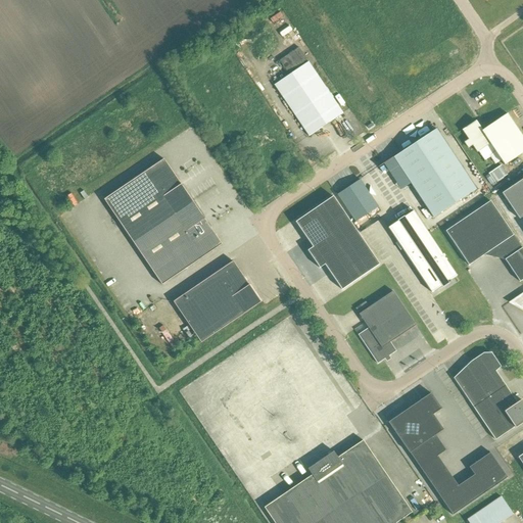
[(274,86),(308,137),(342,113),(308,62),(274,86)]
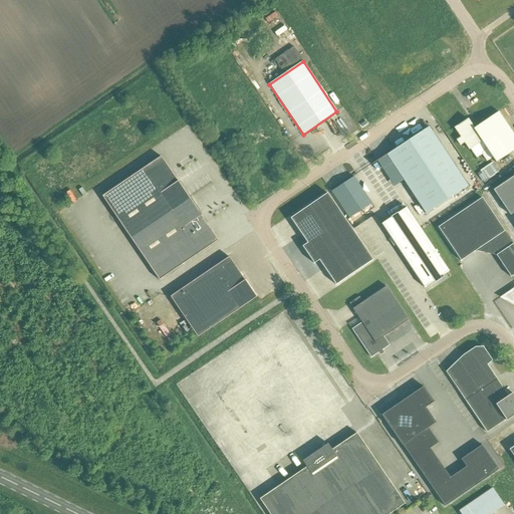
[(481,142),(495,163),(513,150),(513,136),(498,112),(473,129),(467,119),(454,127),(460,138),(456,140),(460,146),(464,143),(469,150),(481,142)]
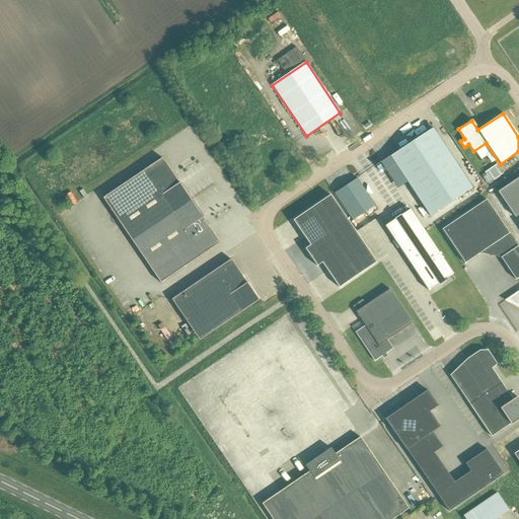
[(433,129),(390,157),(430,216),(472,188),(433,129)]
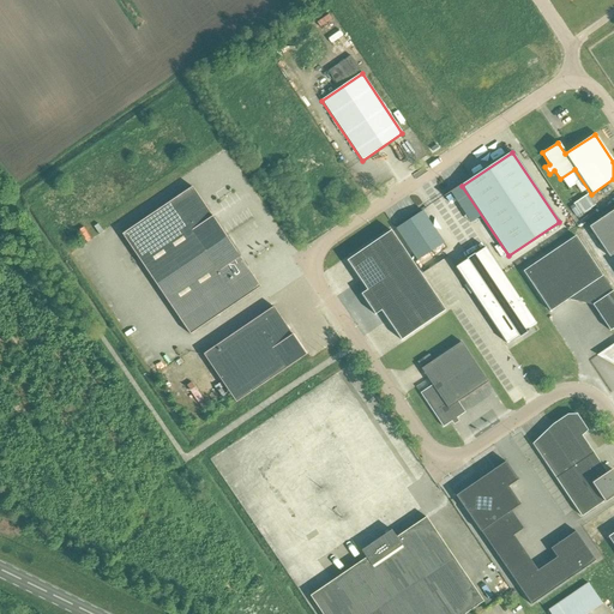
[(192,187),(121,235),(190,336),(260,288),(192,187)]
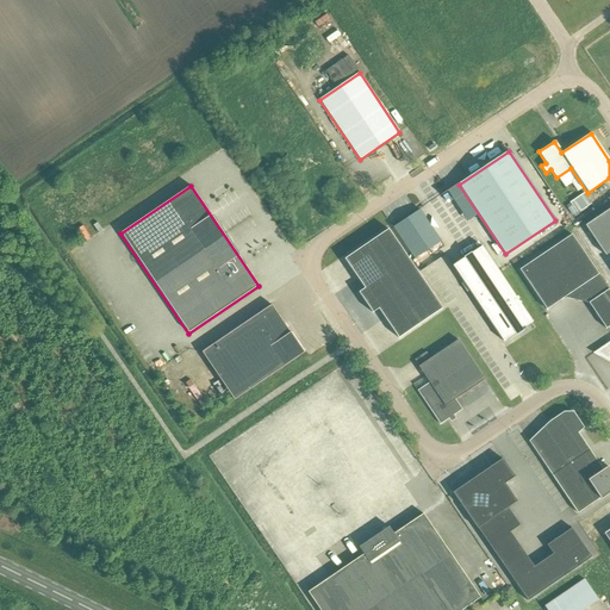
[(574,215),(593,203),(586,192),(567,204),(574,215)]
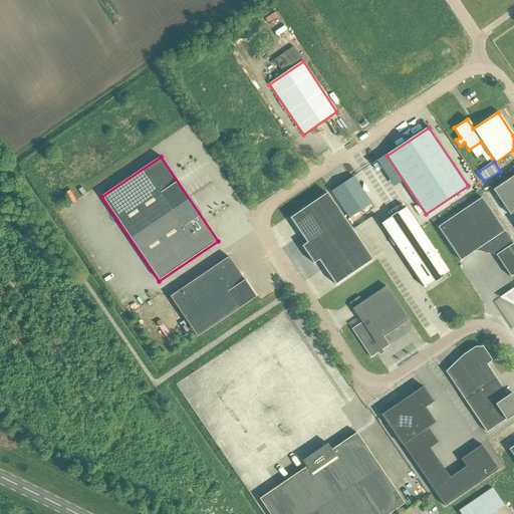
[(513,175),(493,190),(510,216),(513,212),(513,175)]
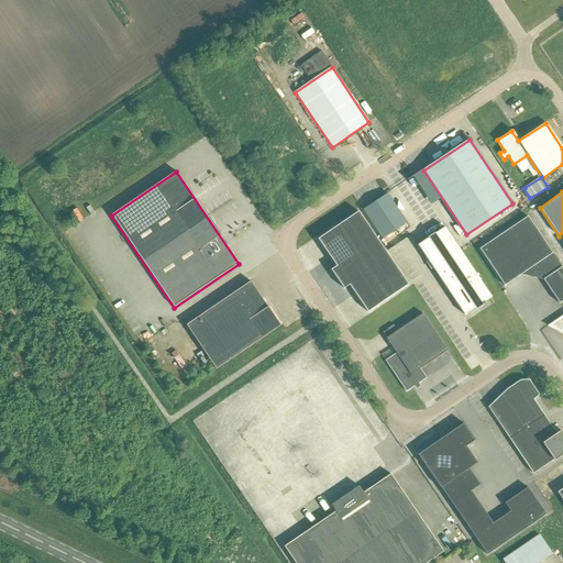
[(331,271),(338,279),(383,249),(374,235),(359,212),(318,240),(337,266),(331,271)]
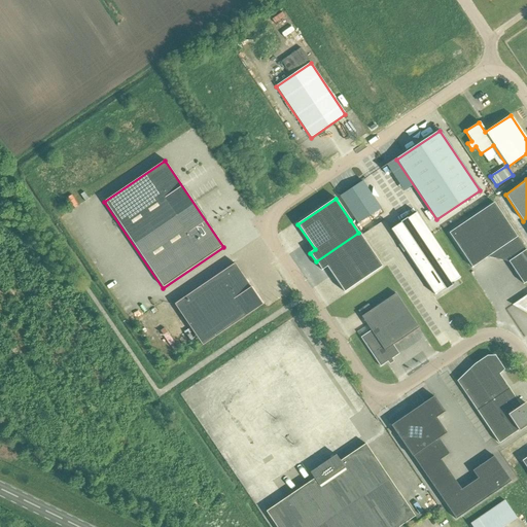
[(471,268),(487,257),(508,262),(523,284),(526,281),(526,252),(493,203),(449,234),(471,268)]
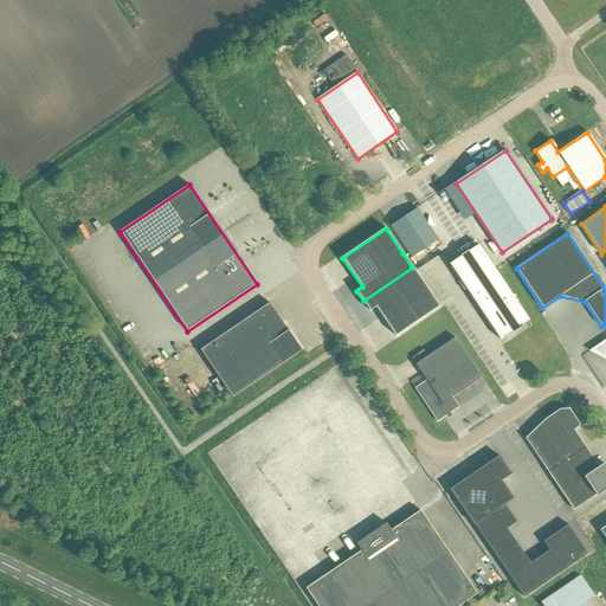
[(522,324),(529,320),(528,320),(478,245),(449,264),(500,340),(511,331),(509,327),(522,324)]
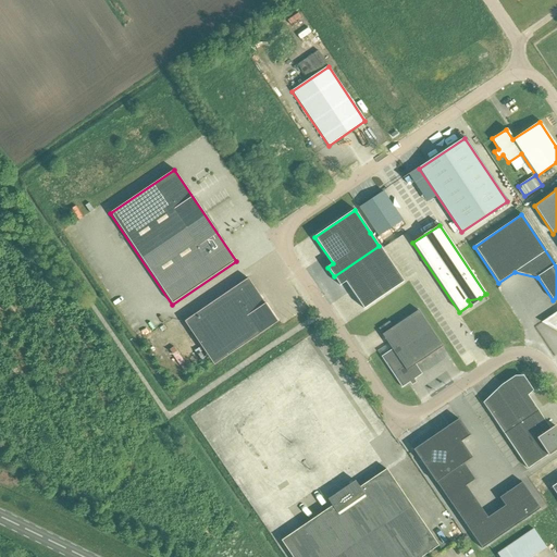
[(345,283),(351,292),(363,309),(404,282),(379,246),(334,276),(339,286),(345,283)]
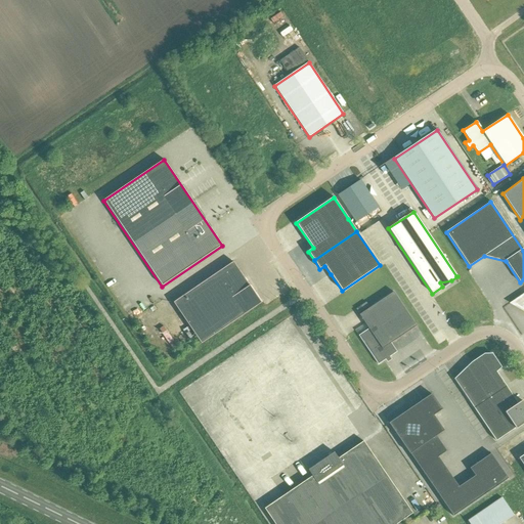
[(173,303),(201,344),(261,303),(233,262),(173,303)]
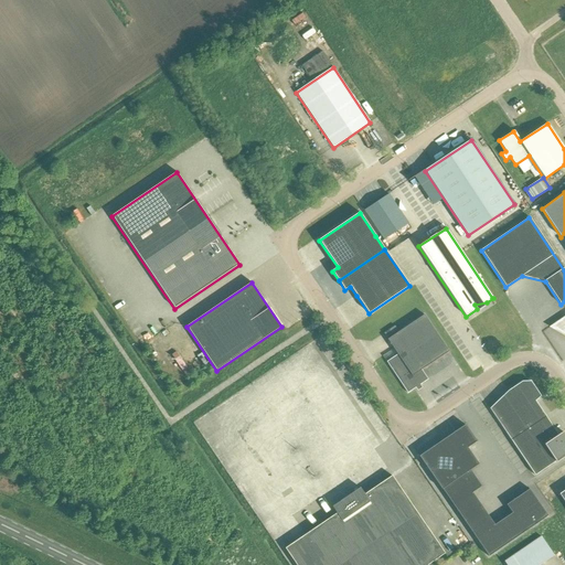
[(449,351),(424,315),(387,340),(397,354),(386,362),(407,393),(416,387),(415,386),(418,383),(419,385),(428,380),(422,370),(449,351)]
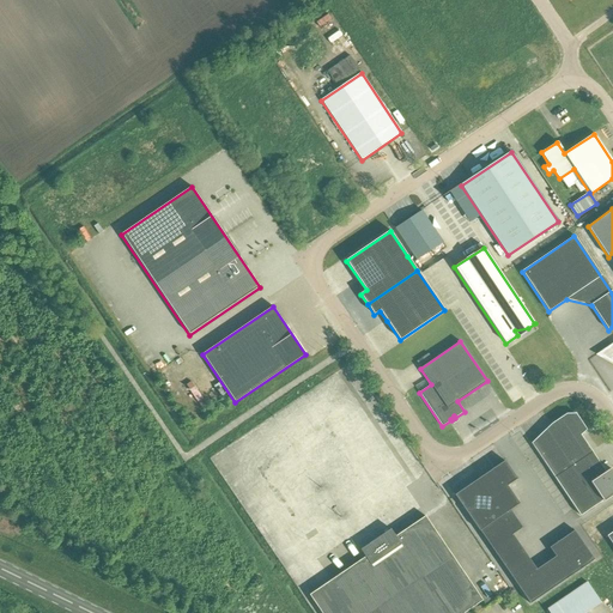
[(612,344),(599,354),(599,356),(600,354),(612,360),(612,344)]
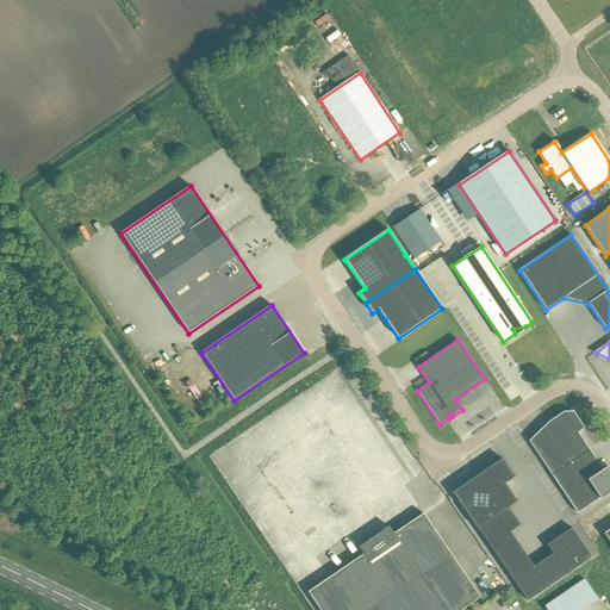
[(609,473),(607,475),(578,434),(584,428),(578,419),(572,412),(564,412),(548,423),(552,427),(529,441),(578,514),(609,491),(609,473)]
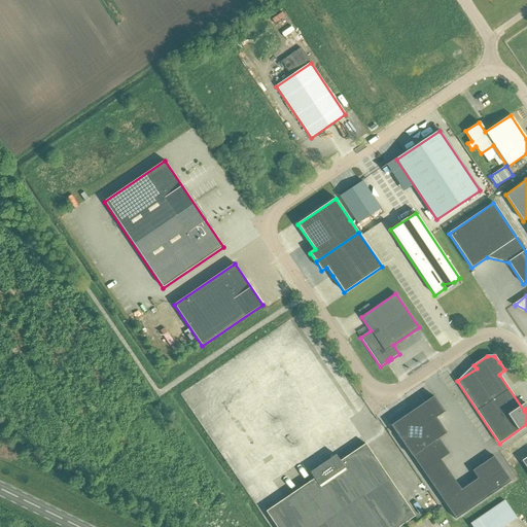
[(391,426),(412,457),(413,457),(455,520),(511,482),(493,457),(472,471),(478,479),(461,490),(441,460),(449,454),(438,440),(447,433),(435,418),(445,413),(433,396),(391,426)]
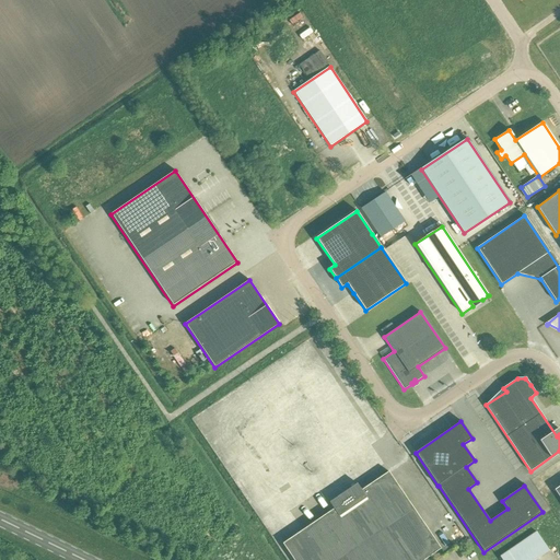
[(282,544),(293,559),(423,559),(441,549),(388,471),(361,490),(357,483),(329,503),(334,509),(282,544)]
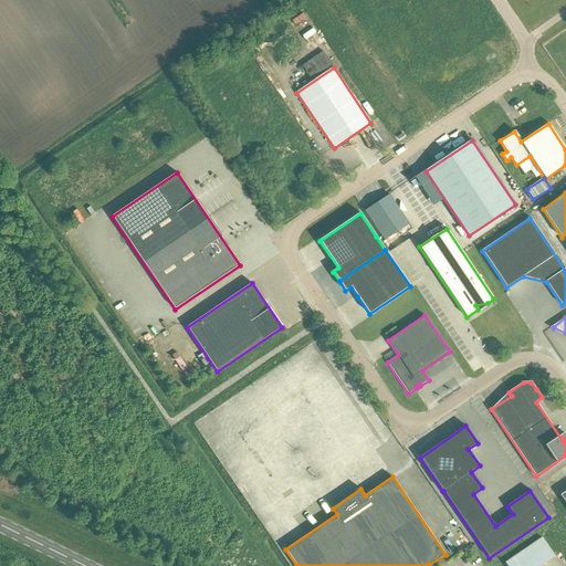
[(541,565),(555,557),(542,537),(505,563),(506,565),(541,565)]
